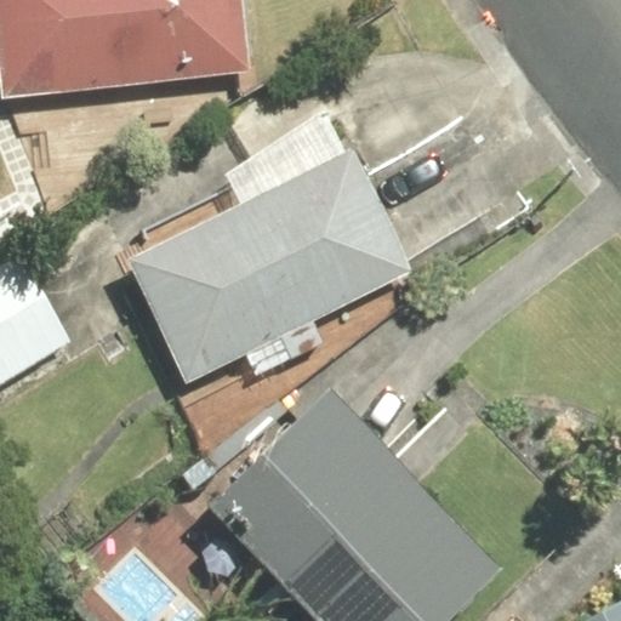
[(238,0),(0,0),(0,101),(246,75),(238,0)]
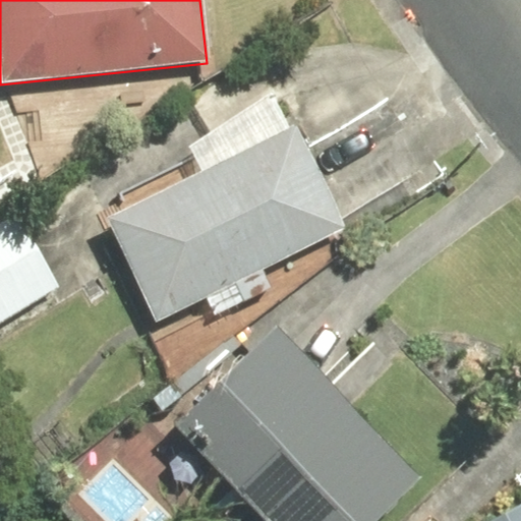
[(301,128),(104,215),(152,323),(349,236),(301,128)]
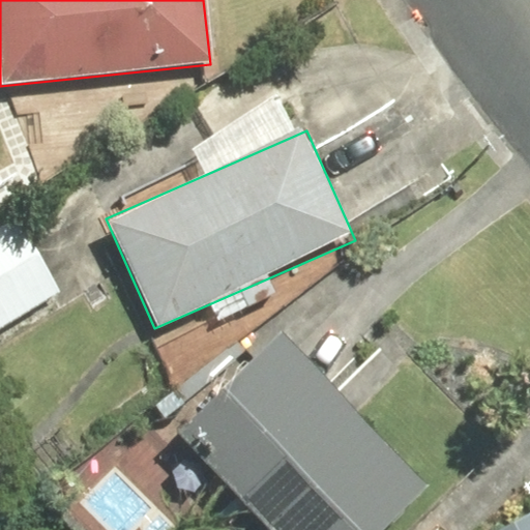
[(0,326),(51,297),(5,219),(0,222),(0,326)]
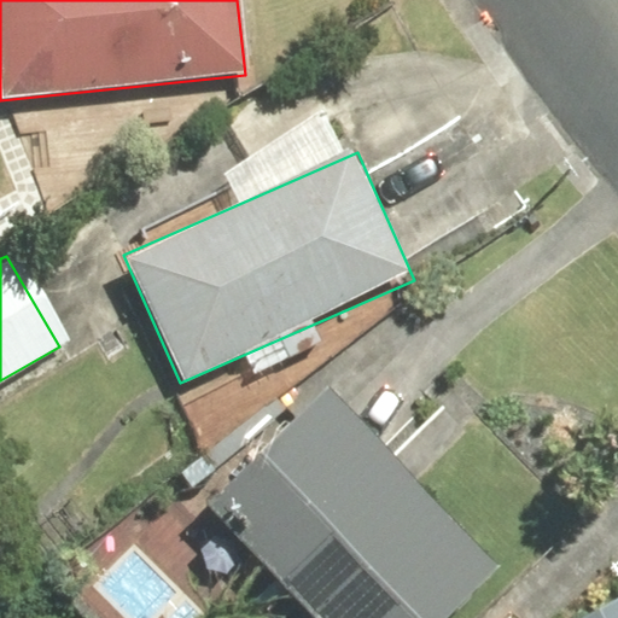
[(325,385),(203,500),(314,617),(447,617),(499,569),(325,385)]
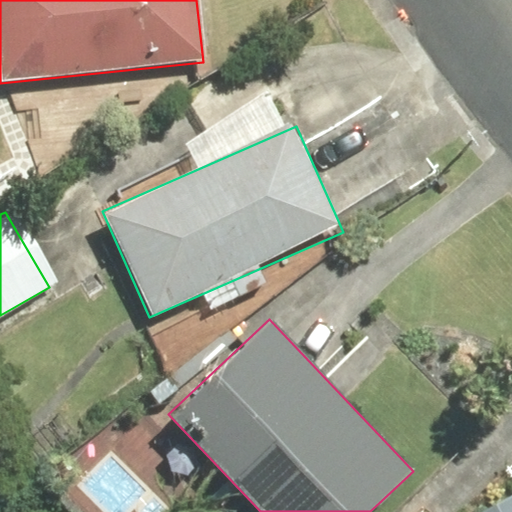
[(511,511),(511,490),(471,511),(511,511)]
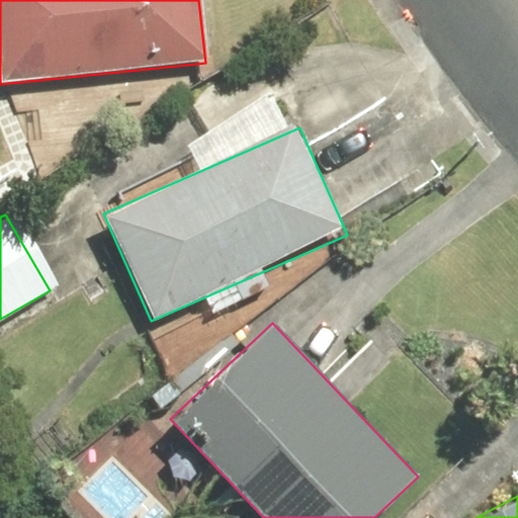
All buildings are outlined.
